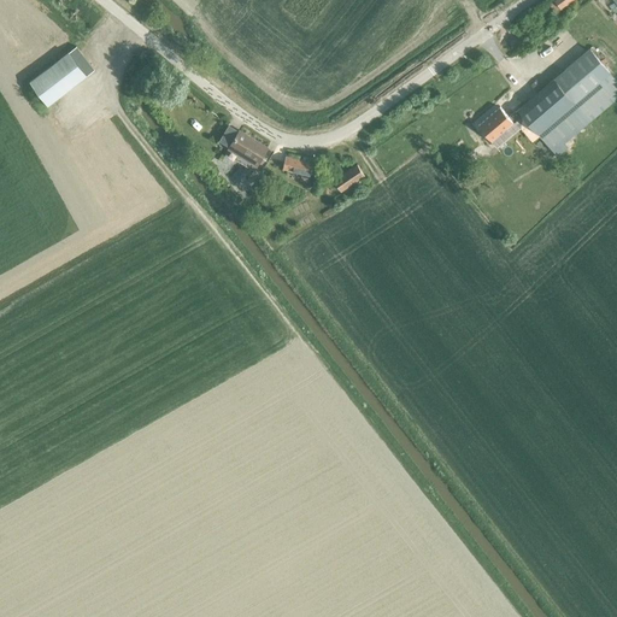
[(76,48),(70,54),(86,75),(92,69),(76,48)]
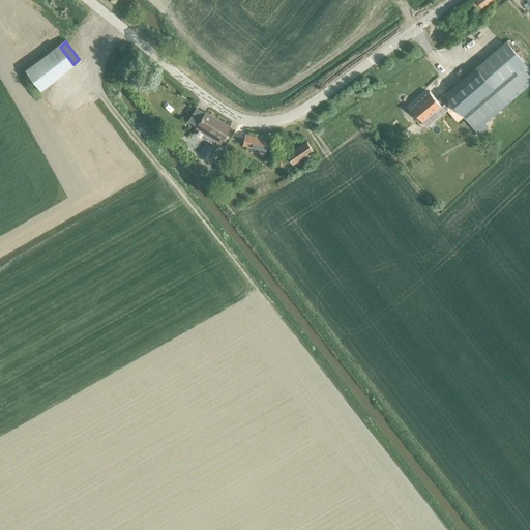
[(481,126),(529,84),(529,69),(506,42),(444,95),(478,135),(484,129),(481,126)]
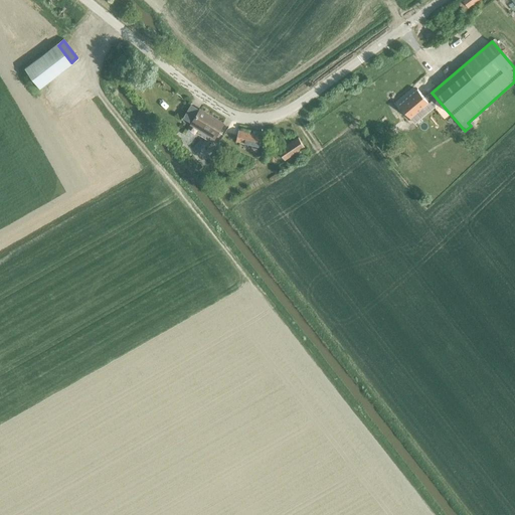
[(410,118),(428,103),(428,102),(434,98),(430,93),(424,98),(417,90),(399,105),(410,118)]
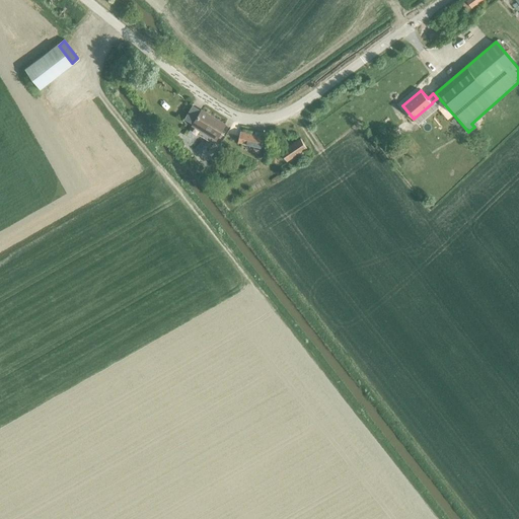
[(192,106),(184,119),(193,124),(190,129),(213,144),(225,125),(201,110),(201,112),(192,106)]
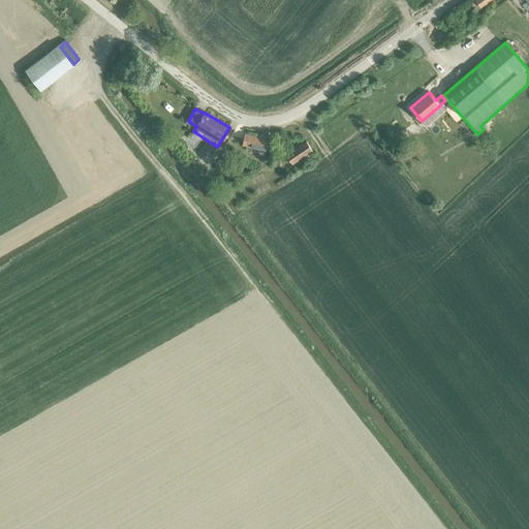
[(267,150),(269,139),(245,134),(243,145),(267,150)]
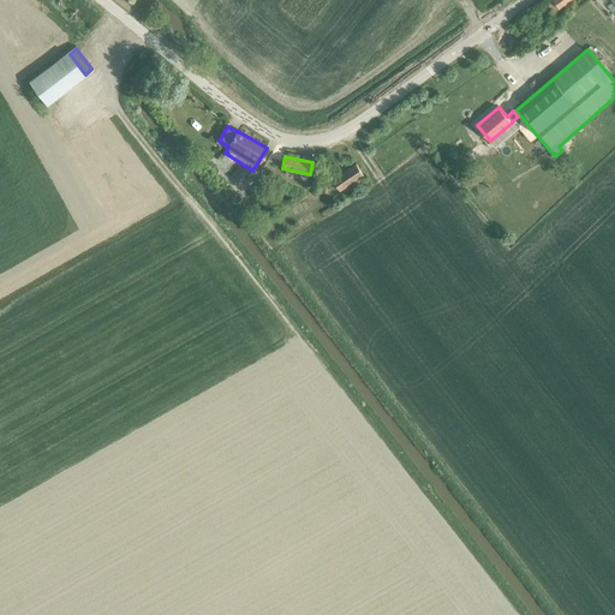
[(330,175),(323,179),(330,190),(336,185),(340,191),(363,175),(356,165),(333,179),(330,175)]
